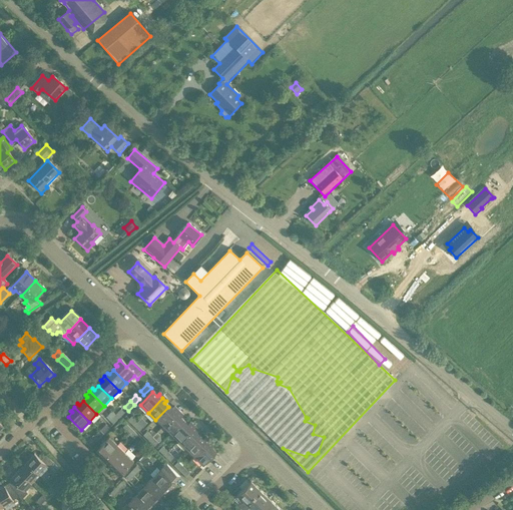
[(168,407),(155,420),(163,428),(178,413),(174,409),(173,411),(168,407)]
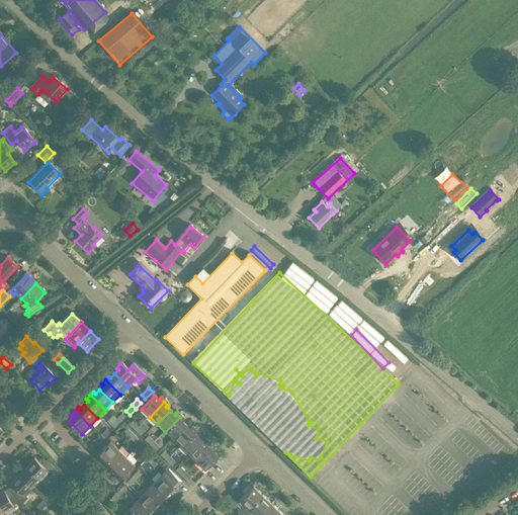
[(121,415),(115,421),(120,424),(125,418),(121,415)]
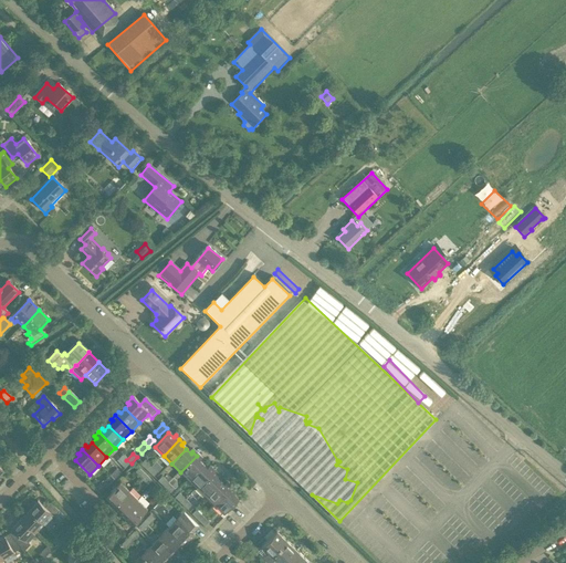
[(197,456),(180,472),(189,480),(203,466),(199,461),(201,459),(197,456)]
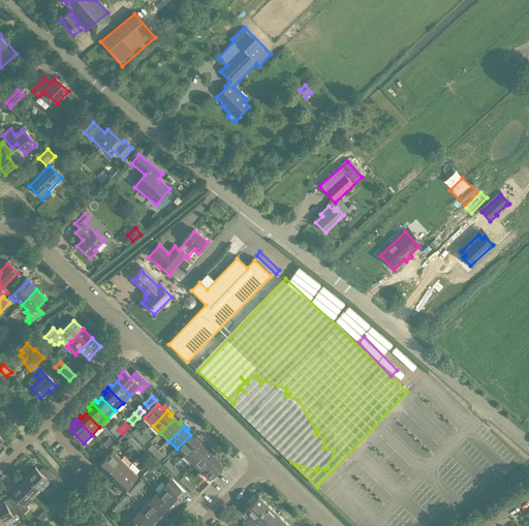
[(123,433),(118,430),(113,435),(117,439),(123,433)]
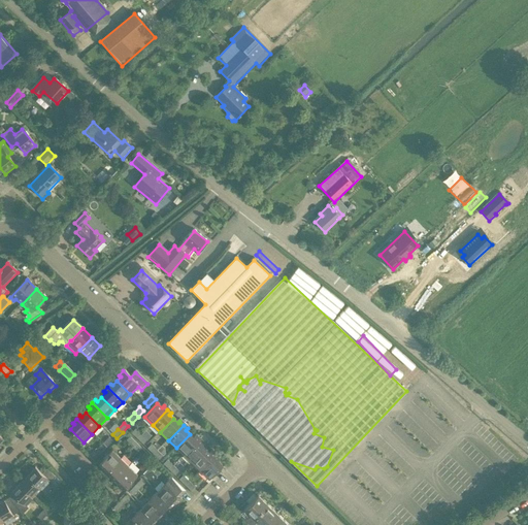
[(137,440),(141,436),(135,430),(131,434),(137,440)]
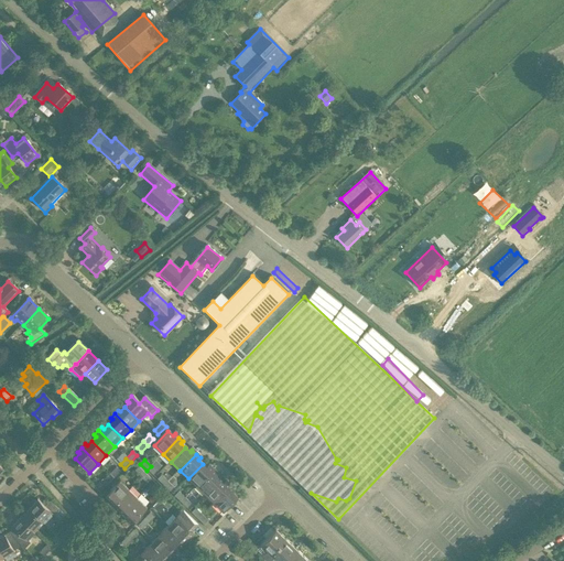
[(203,464),(188,478),(197,487),(213,470),(209,466),(207,468),(203,464)]
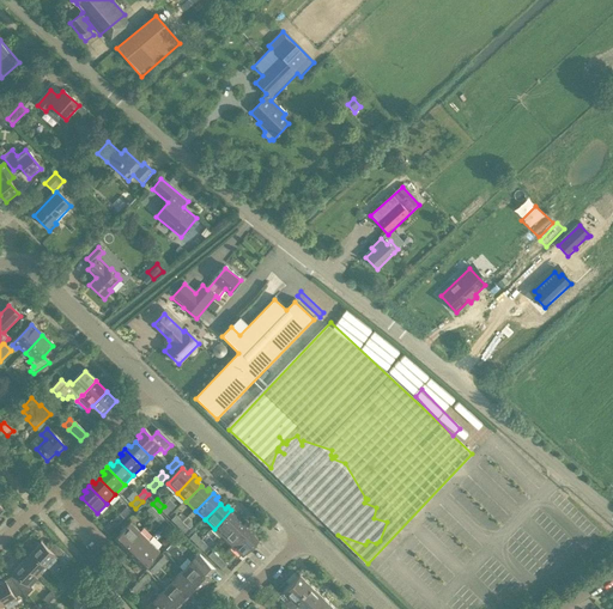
[(164,506),(159,511),(167,517),(170,512),(164,506)]
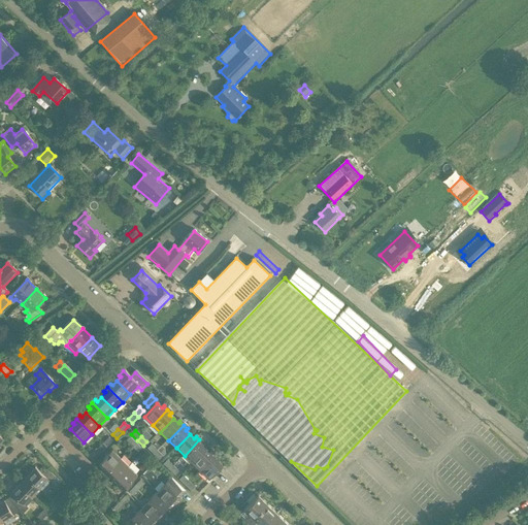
[(108,438),(103,445),(106,449),(112,443),(108,438)]
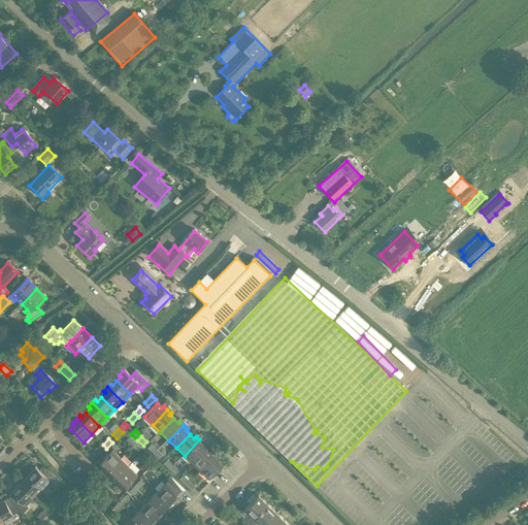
[(132,448),(135,445),(130,438),(126,443),(132,448)]
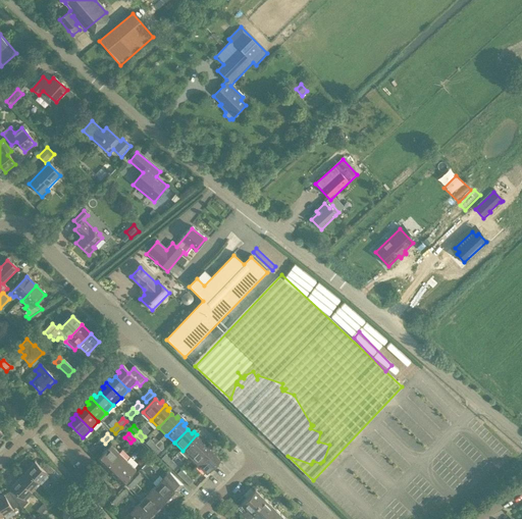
[(201,438),(197,434),(183,451),(190,458),(203,445),(199,440),(201,438)]
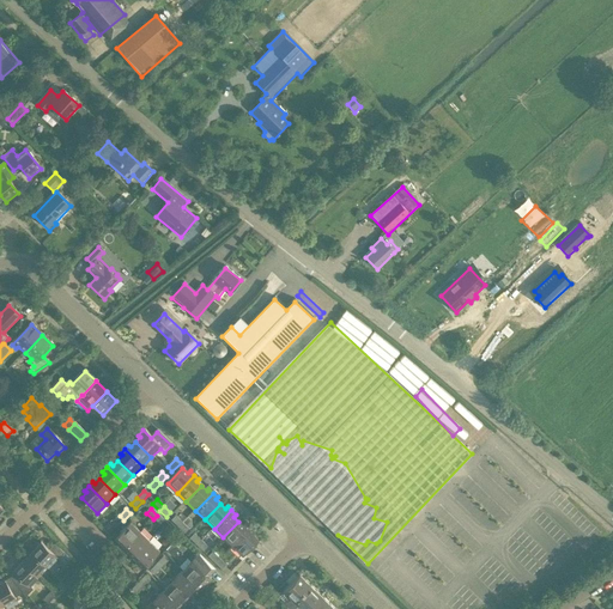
[(123,521),(120,516),(113,523),(117,527),(123,521)]
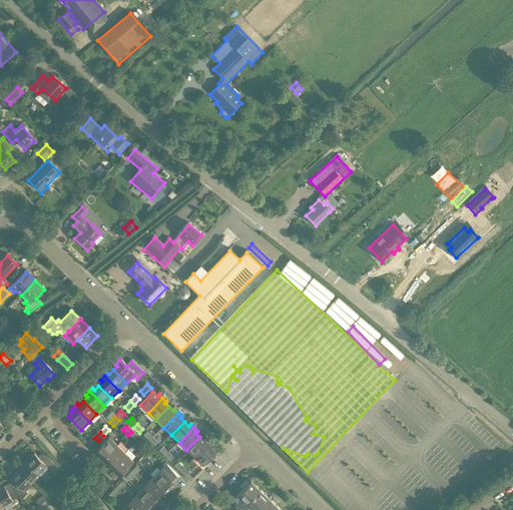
[(131,432),(128,435),(133,441),(137,437),(131,432)]
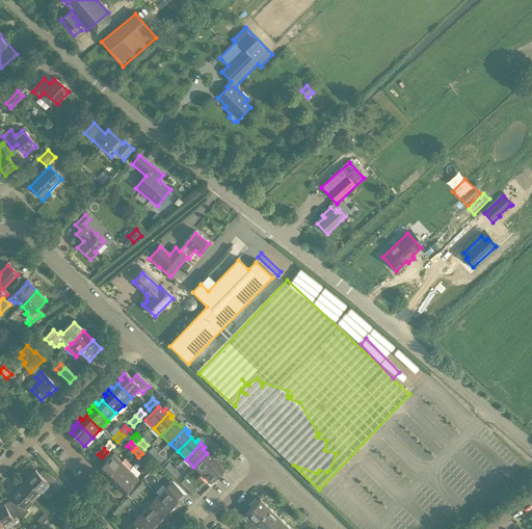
[(154,459),(158,455),(152,450),(148,453),(154,459)]
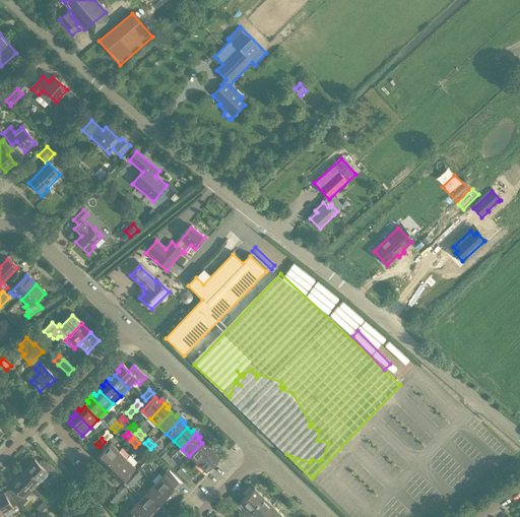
[(207,447),(202,443),(189,456),(197,464),(212,449),(208,445),(207,447)]
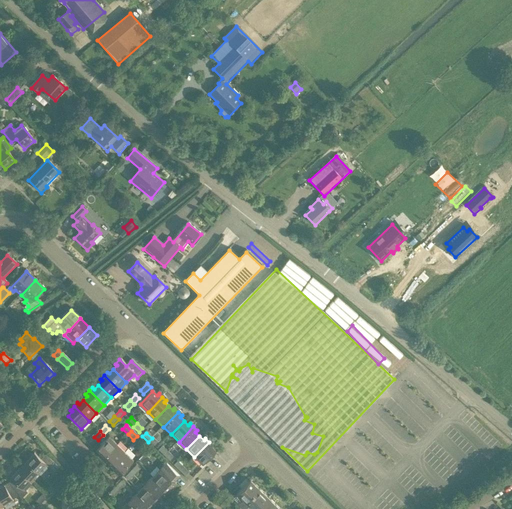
[(102,461),(116,446),(108,438),(95,451),(100,456),(98,458),(102,461)]
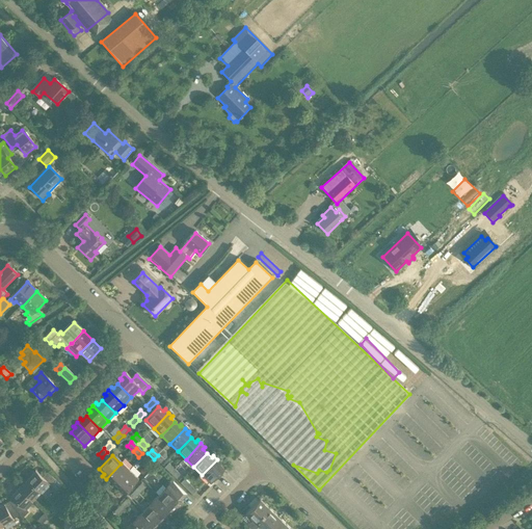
[(158,455),(154,459),(160,466),(164,461),(158,455)]
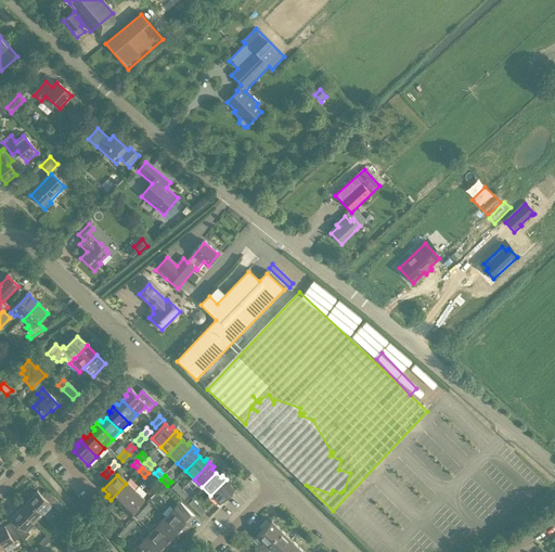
[(153,477),(149,482),(155,488),(159,484),(153,477)]
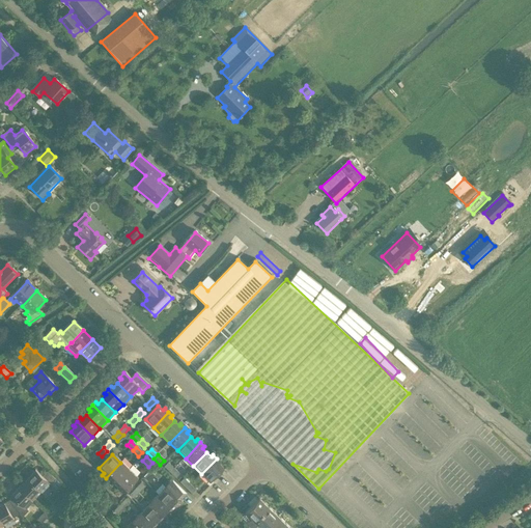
[(217,459),(201,474),(210,482),(223,469),(219,464),(220,462),(217,459)]
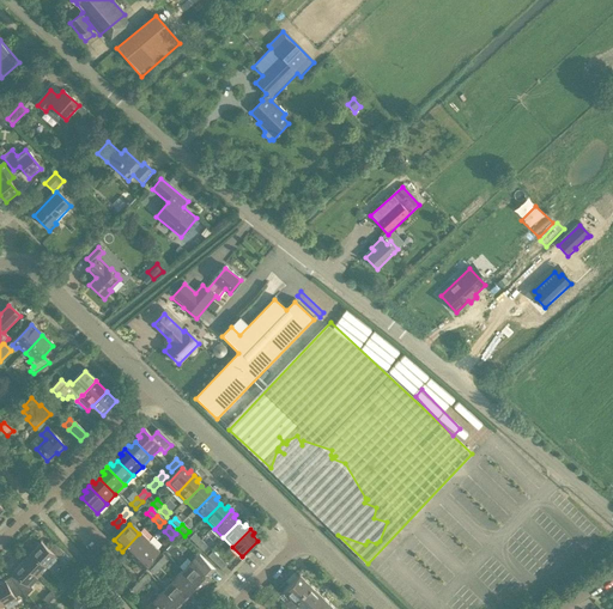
[(139,534),(122,552),(126,556),(128,554),(134,559),(149,543),(139,534)]
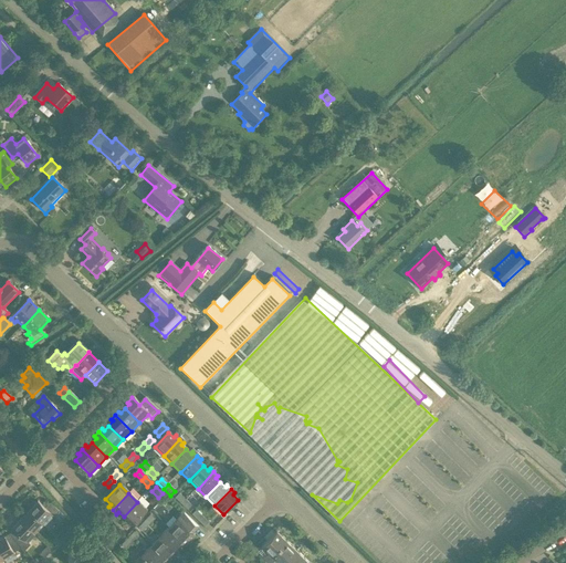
[(186,501),(179,496),(175,499),(181,506),(186,501)]
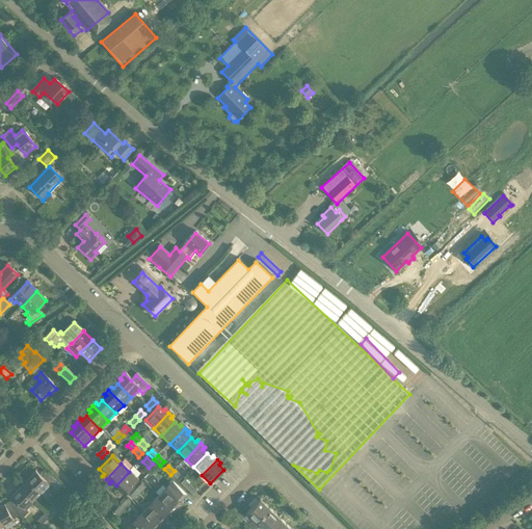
[(179,467),(175,471),(170,475),(176,481),(180,477),(179,475),(180,474),(181,472),(181,471),(181,470),(180,469),(179,467)]
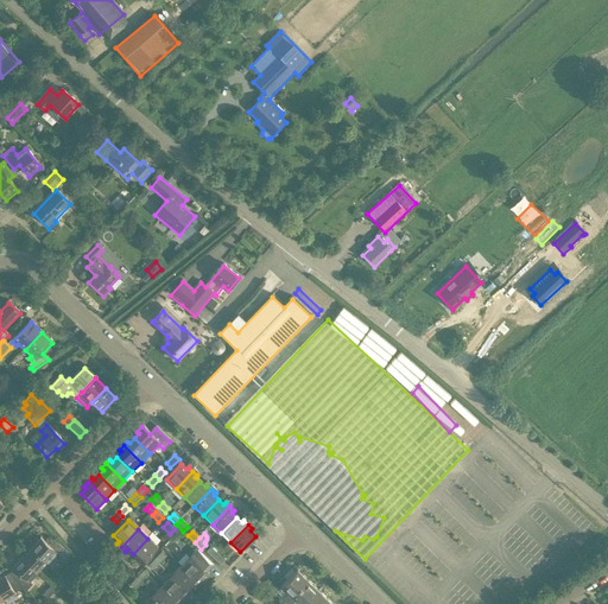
[(147,539),(133,554),(138,559),(135,561),(140,566),(157,547),(147,539)]
